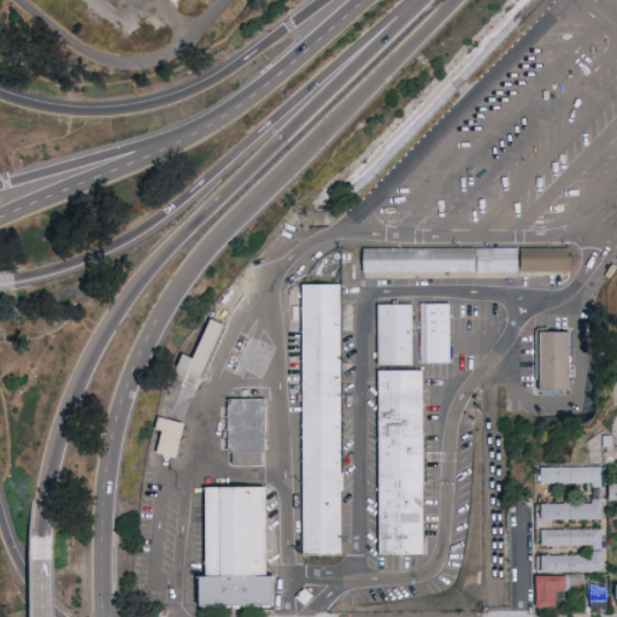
[(364,251),(569,248),(569,272),(364,275),(364,251)]
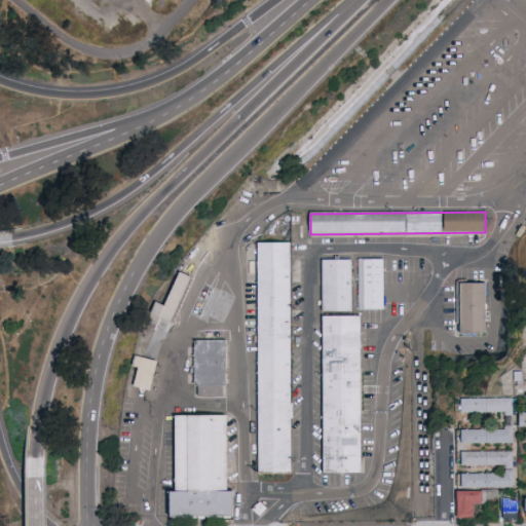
[(256,243),(286,242),(289,475),(259,476),(256,243)]
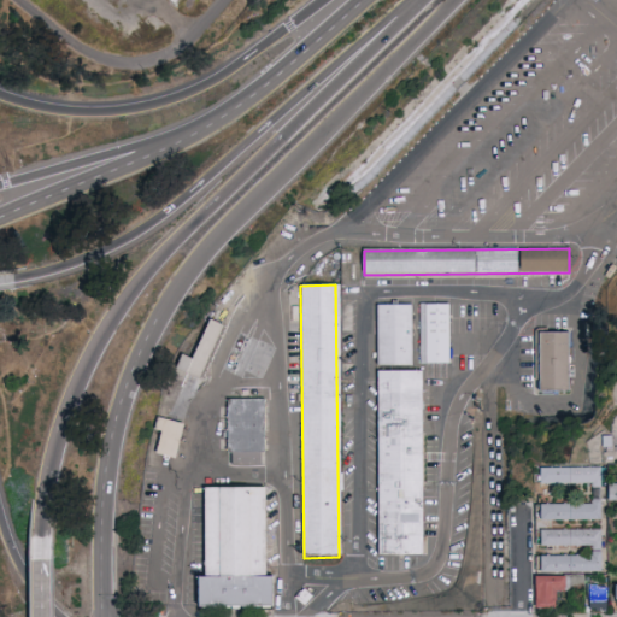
[(419,304),(446,304),(448,363),(422,364),(419,304)]
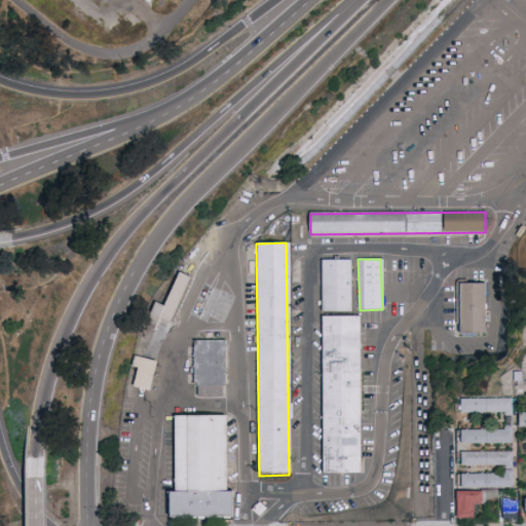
[(324,261),(350,261),(350,310),(325,311),(324,261)]
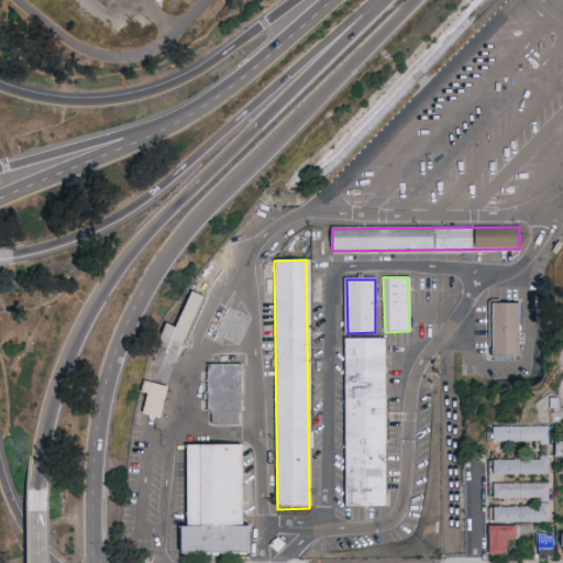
[(189,291),(203,297),(185,348),(159,338),(164,324),(175,329),(189,291)]
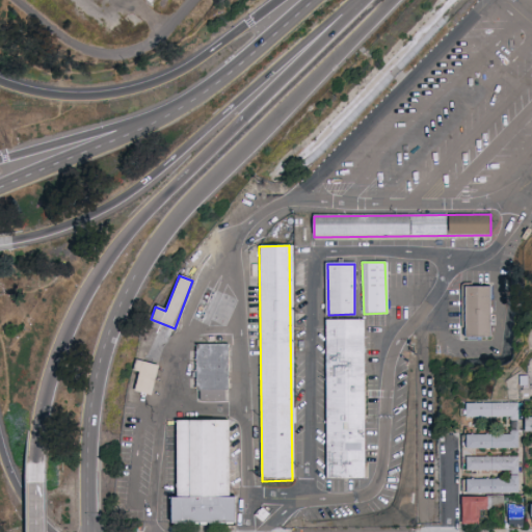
[(463,286),(489,286),(490,338),(464,338),(463,286)]
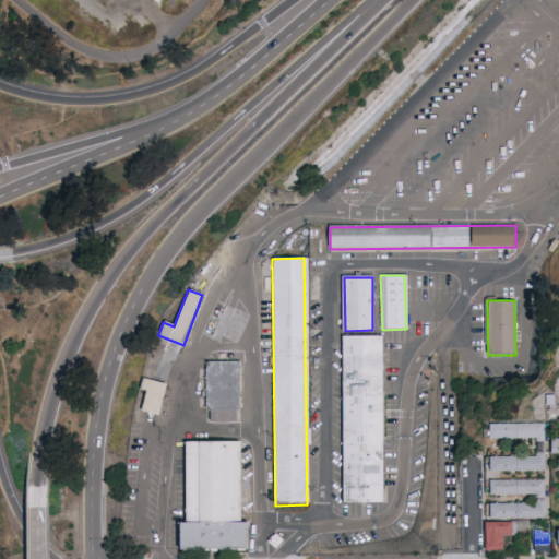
[(342,337),(377,337),(380,499),(345,500),(342,337)]
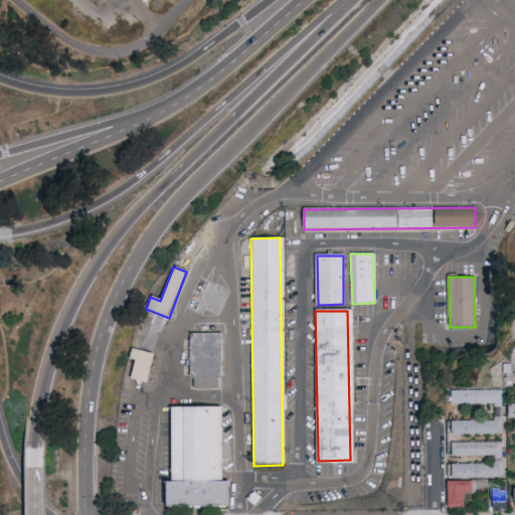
[(187,335),(221,335),(221,386),(188,386),(187,335)]
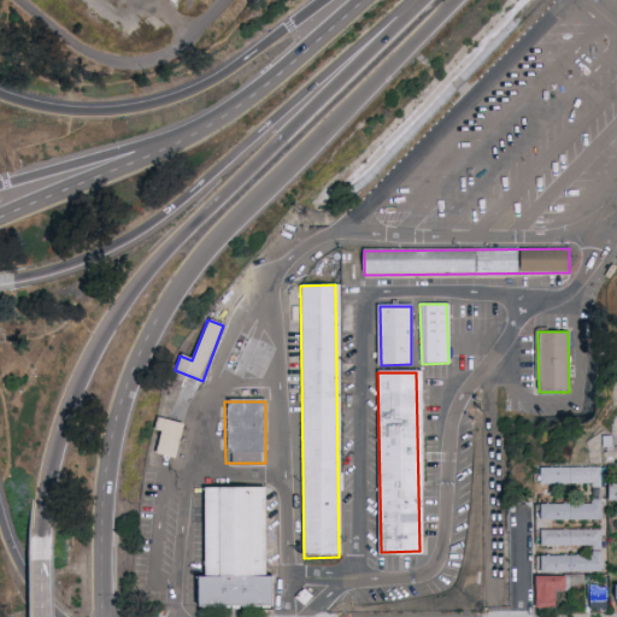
[(157,416),(186,425),(176,459),(156,453),(162,432),(153,428),(157,416)]
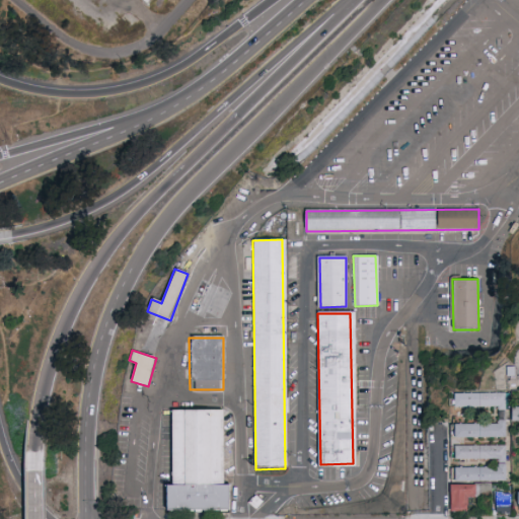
[(455,393),(506,393),(506,438),(452,438),(452,425),(498,424),(498,408),(455,408),(455,393)]
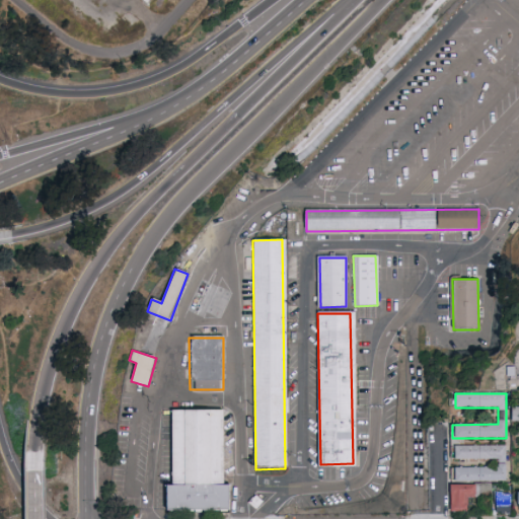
[(173,411),(226,411),(227,512),(166,513),(166,486),(173,486),(173,411)]
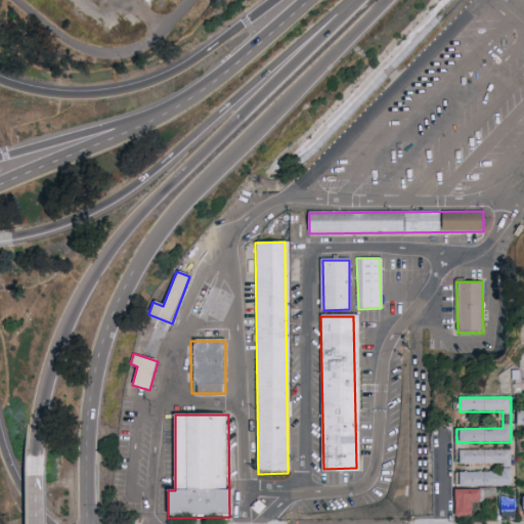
[(461,451),(510,449),(511,485),(461,487),(461,474),(503,472),(503,464),(461,466),(461,451)]
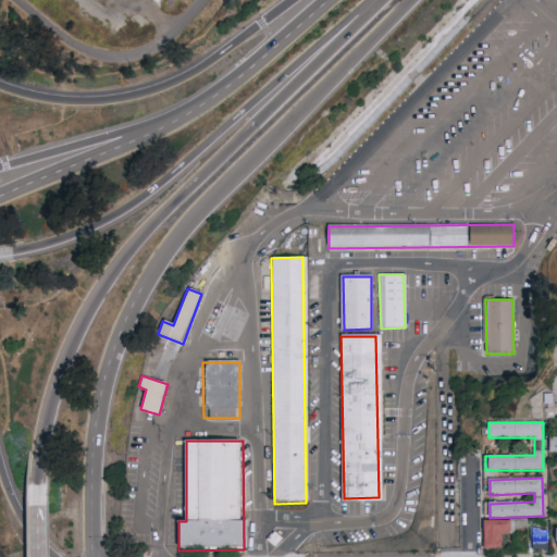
[(485,521),(525,521),(525,535),(505,534),(505,549),(485,549),(485,521)]
